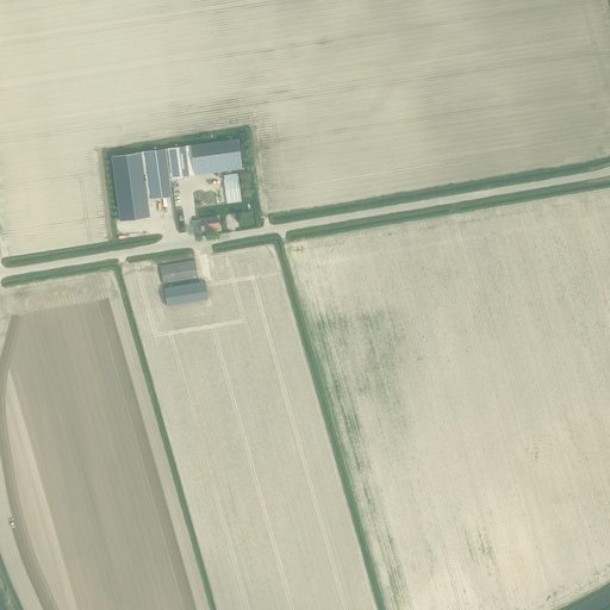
[(241,168),(237,138),(185,145),(190,175),(241,168)]
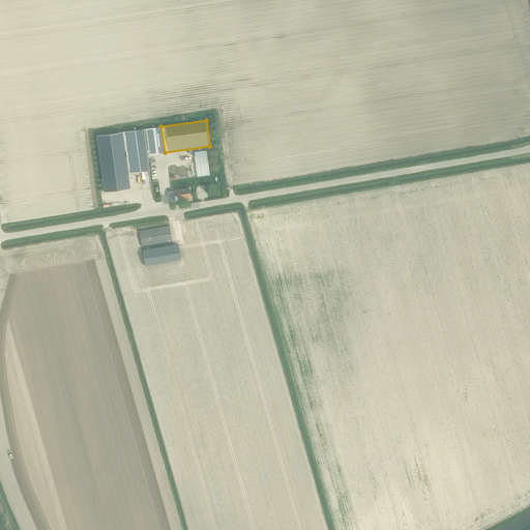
[(145,128),(149,154),(165,152),(160,126),(145,128)]
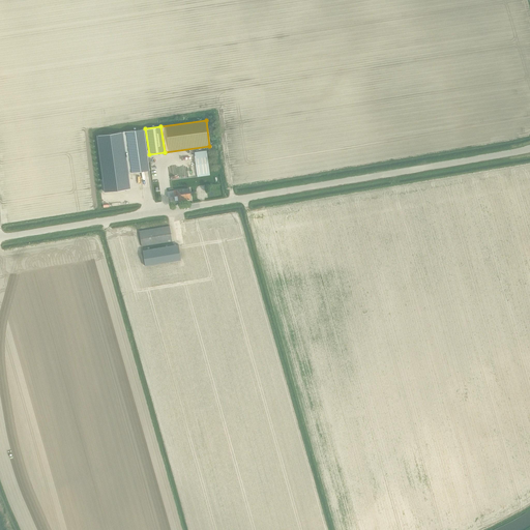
[(149,154),(145,128),(125,131),(130,172),(149,170),(147,154),(149,154)]
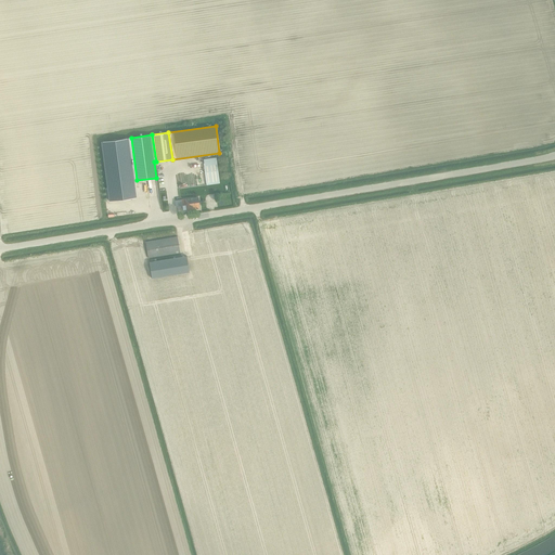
[(131,138),(101,142),(108,201),(136,197),(133,181),(137,180),(131,138)]
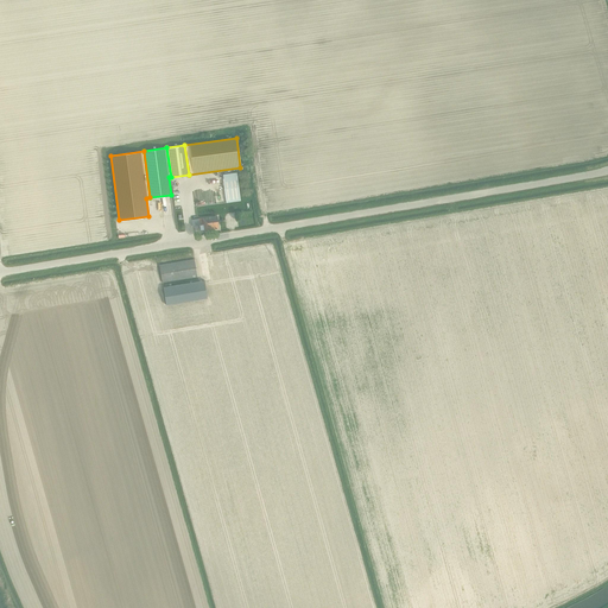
[(222,175),(225,189),(226,202),(240,201),(236,172),(222,175)]
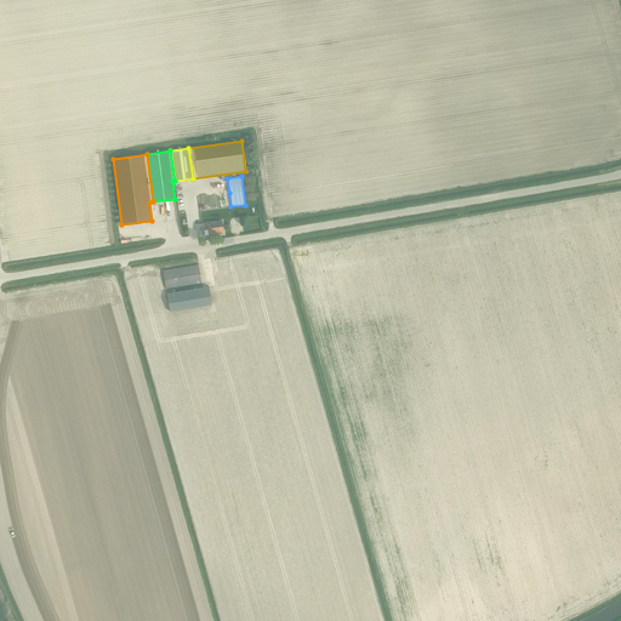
[(195,224),(197,231),(208,229),(209,234),(223,233),(222,221),(195,224)]
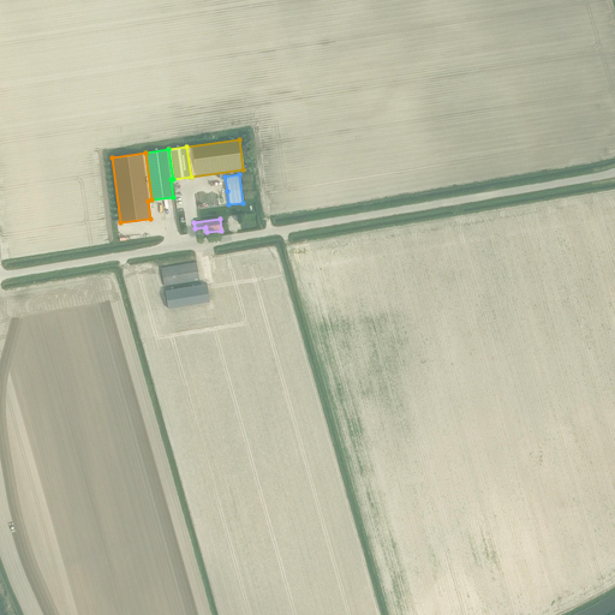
[(161,268),(163,285),(199,280),(197,262),(161,268)]
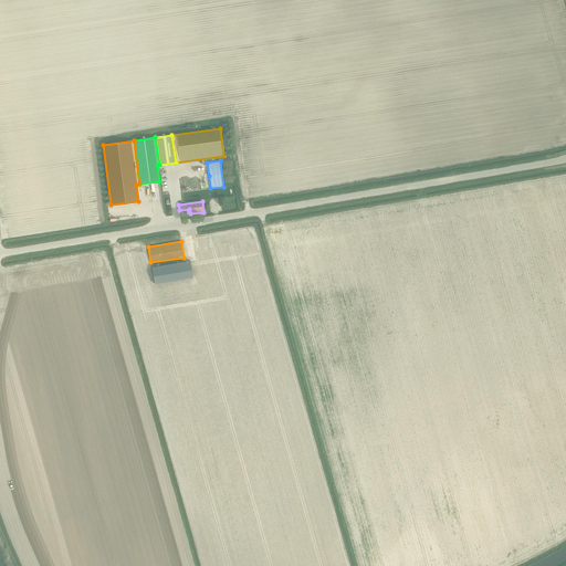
[(152,268),(155,283),(192,278),(190,261),(152,268)]
